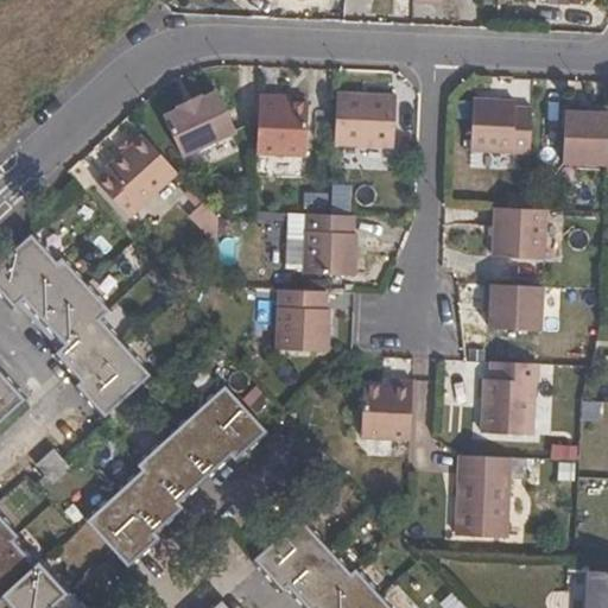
[(182,156),(236,131),(219,92),(204,97),(202,95),(177,106),(181,109),(164,116),(182,156)]
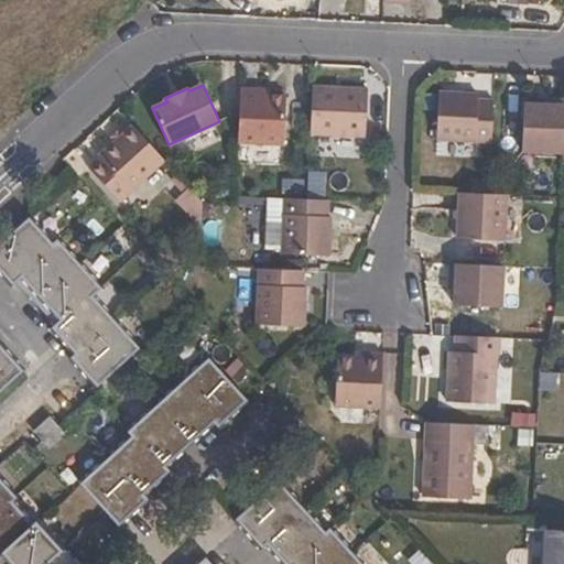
[(262,88),(241,87),(238,140),(282,143),(285,96),(262,95),(262,88)]
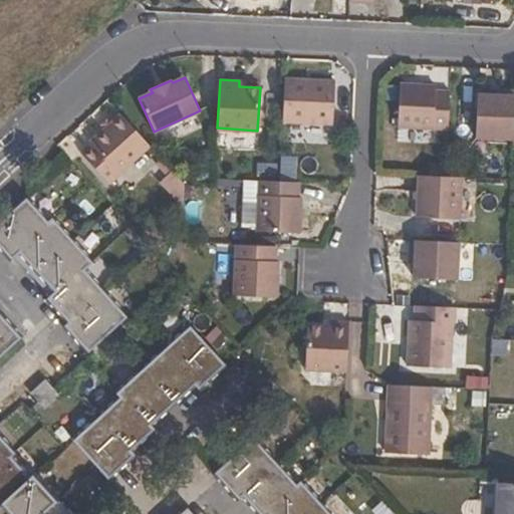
[(333,82),(284,79),(281,121),(331,124),(333,82)]
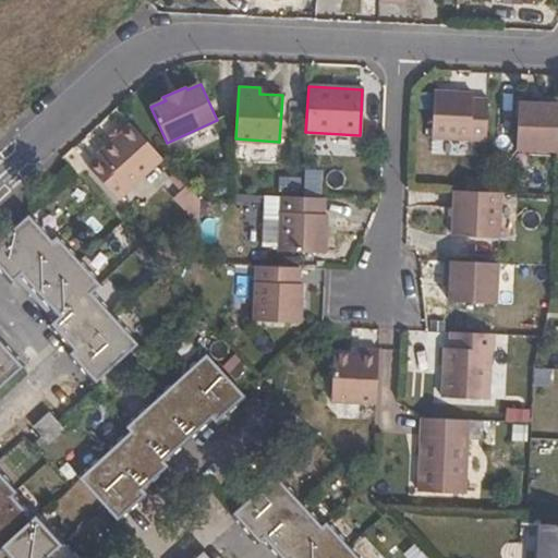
[(473,93),(435,91),(434,137),(471,138),(473,93)]
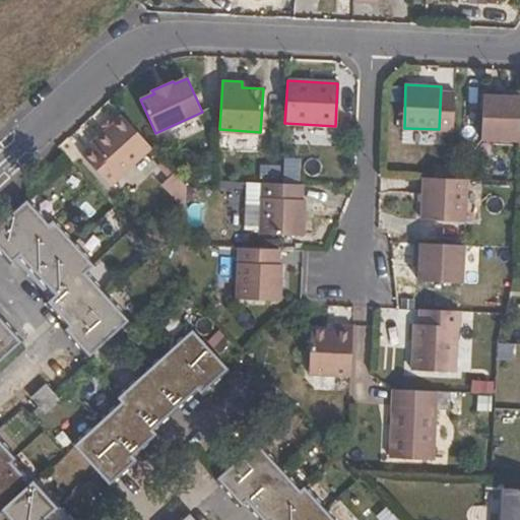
[(480,139),(518,141),(519,110),(519,92),(505,91),(505,96),(483,94),(480,139)]
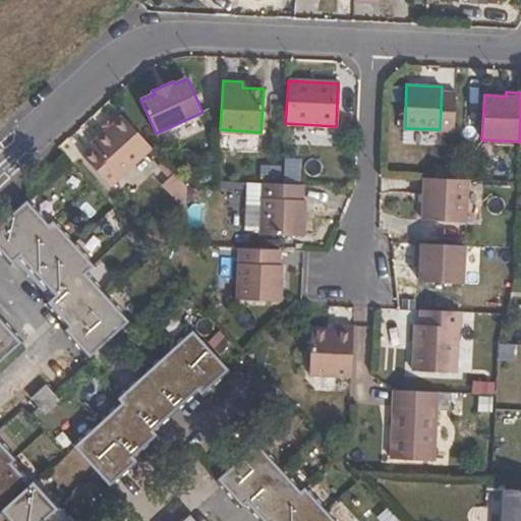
[(110,187),(152,148),(121,116),(91,143),(94,147),(82,157),(110,187)]
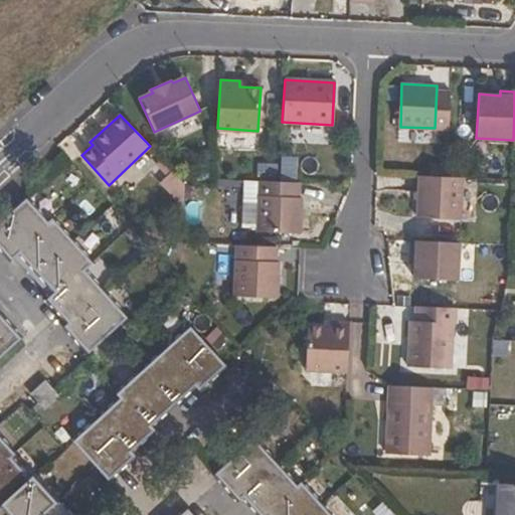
[(296,155),(281,154),(279,180),(295,181),(296,155)]
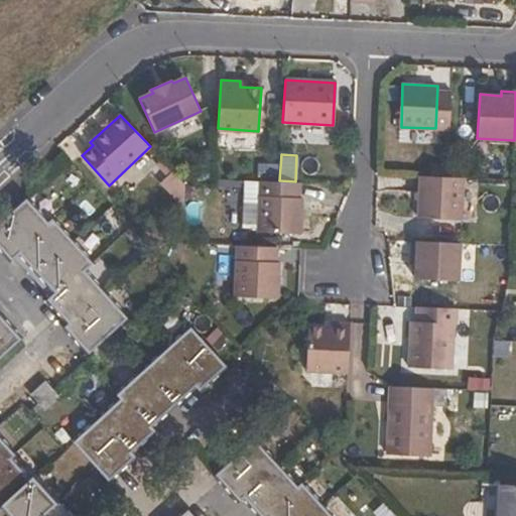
[(461,222),(462,179),(454,179),(445,179),(417,177),(416,220),(461,222)]
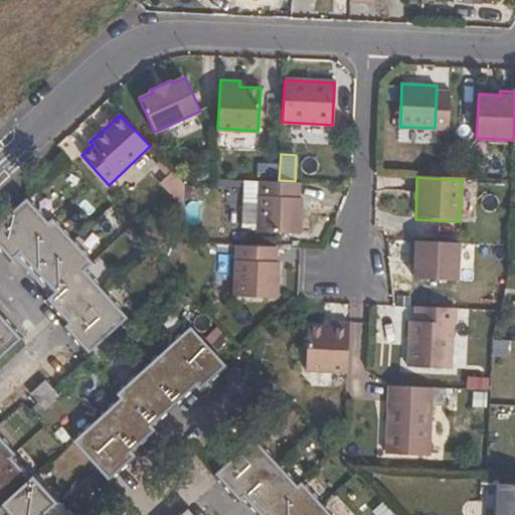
[(297,196),(298,181),(295,181),(279,180),(258,179),(258,196),(255,224),(255,229),(301,232),(302,197),(297,196)]
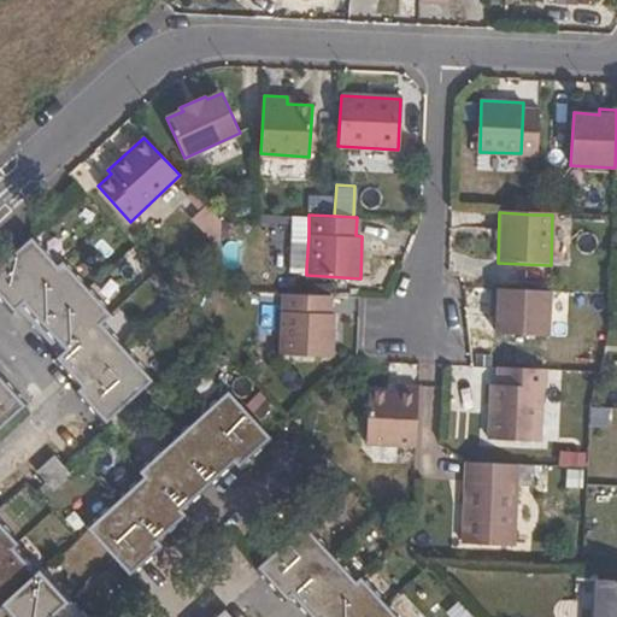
[(292,268),(306,269),(309,235),(293,234),(292,268)]
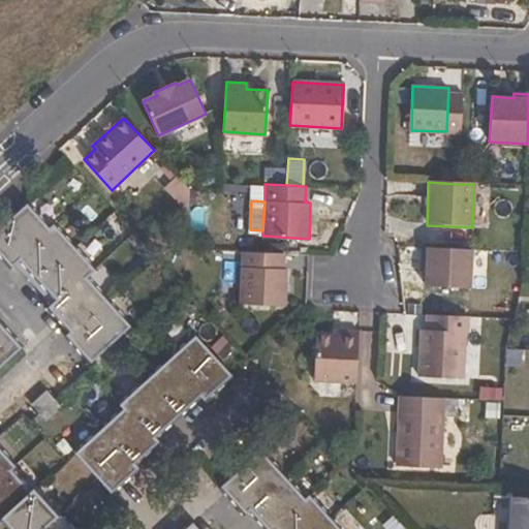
[(51,228),(29,204),(0,229),(0,257),(7,266),(12,261),(51,228)]
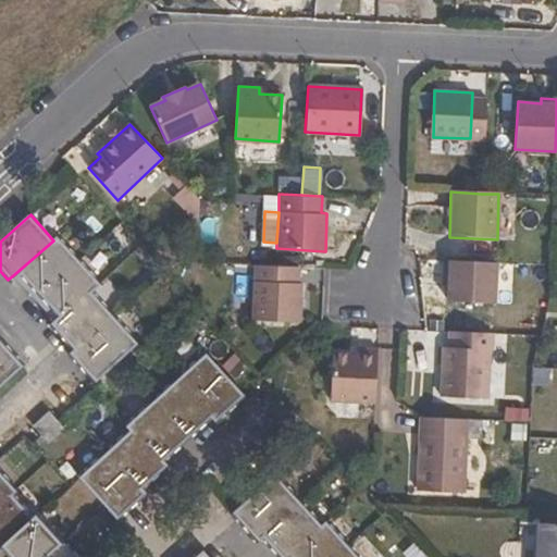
[(202,242),(217,242),(217,218),(201,218),(202,242)]
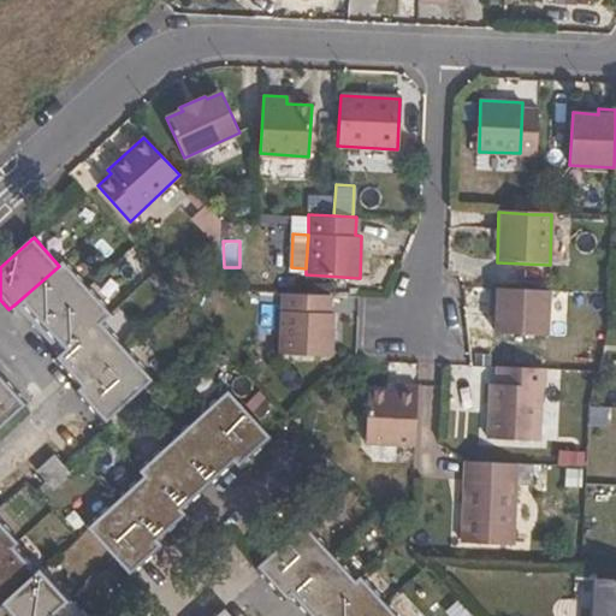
[(88,292),(63,262),(59,266),(15,304),(42,333),(88,292)]
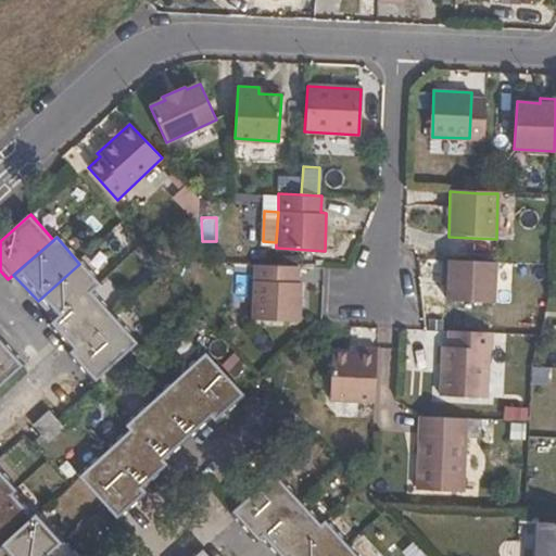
[(493,305),(494,265),(443,263),(443,281),(447,282),(446,304),(493,305)]
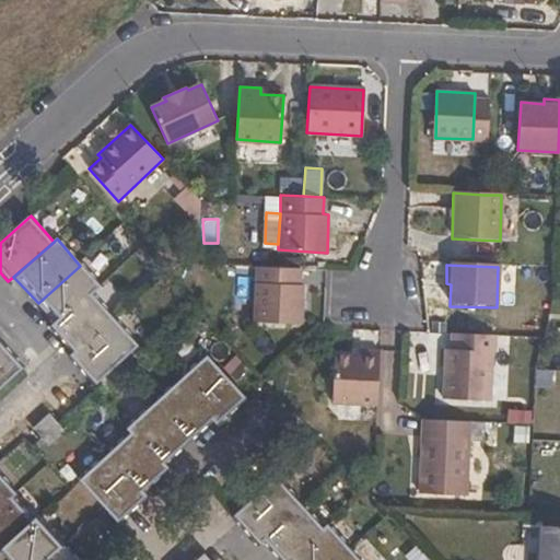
[(104,291),(80,266),(38,303),(62,329),(92,302),(104,291)]
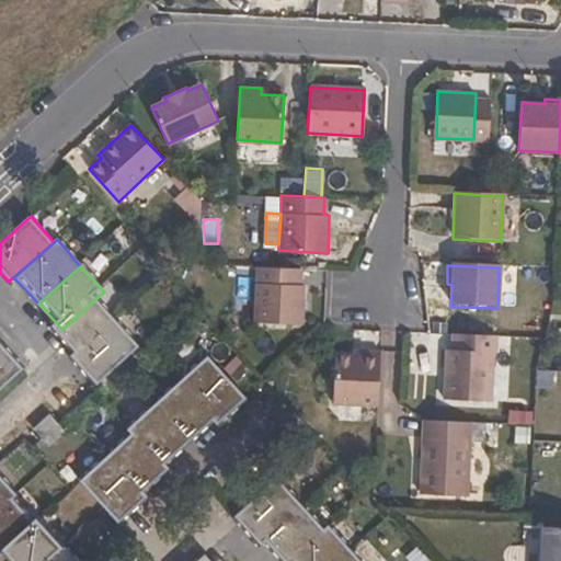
[(300,286),(301,268),(259,267),(256,323),(305,325),(307,286),(300,286)]
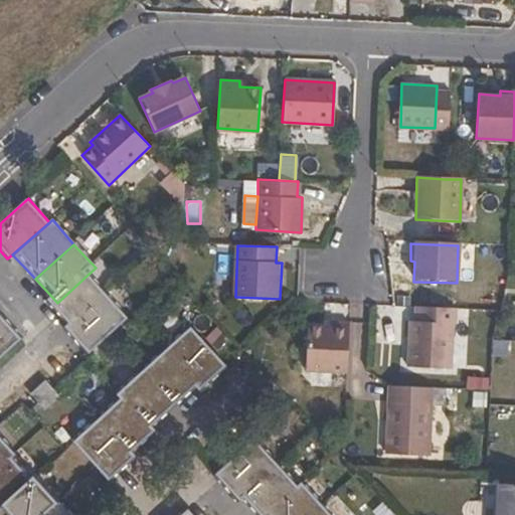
[(105,300),(84,278),(57,303),(51,308),(71,330),(105,300)]
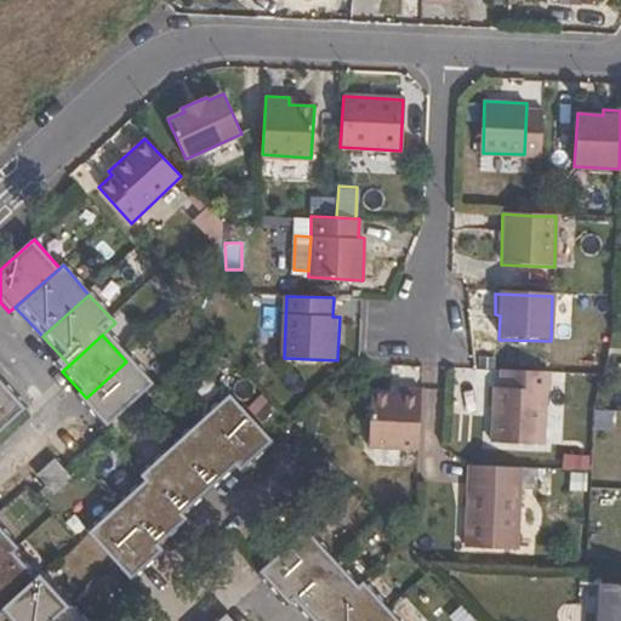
[(151,387),(126,362),(86,398),(80,403),(104,429),(151,387)]
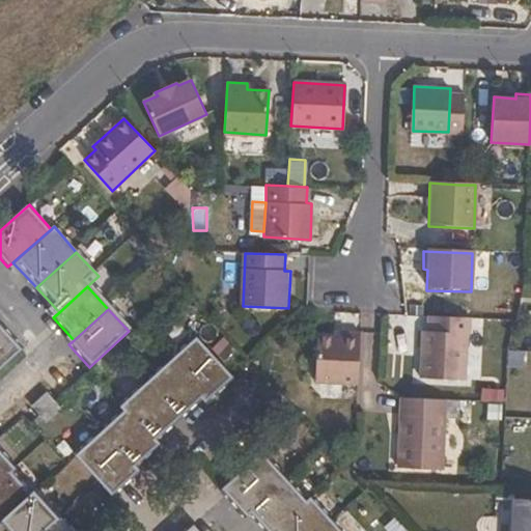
[(469,334),(469,317),(427,315),(426,332),(420,333),(420,347),(425,348),(424,357),(419,357),(419,381),(463,382),(464,334),(469,334)]
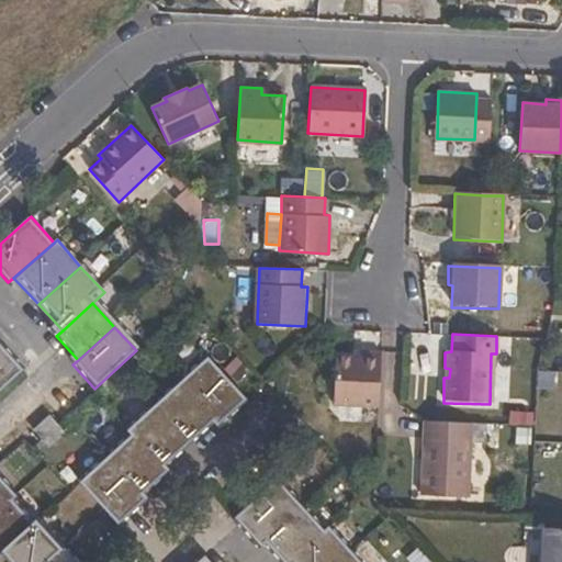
[(0,386),(20,370),(0,347),(0,386)]
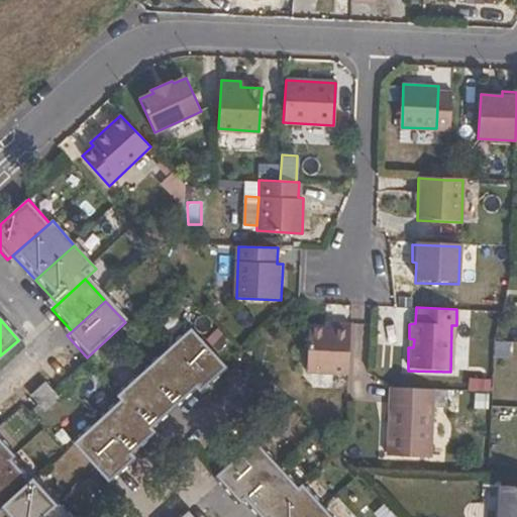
[(306,371),(346,373),(348,324),(328,323),(328,329),(308,327),(306,371)]
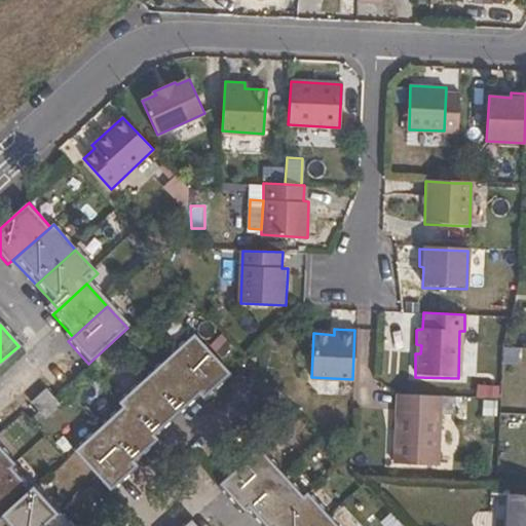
[(190,336),(166,359),(197,392),(201,397),(225,375),(190,336)]
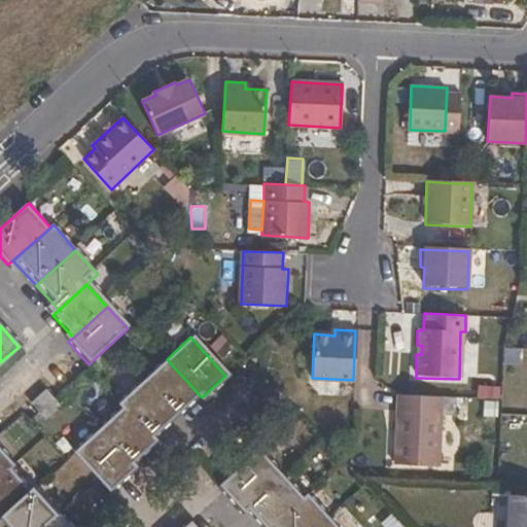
[(167,359),(142,381),(173,415),(198,393),(167,359)]
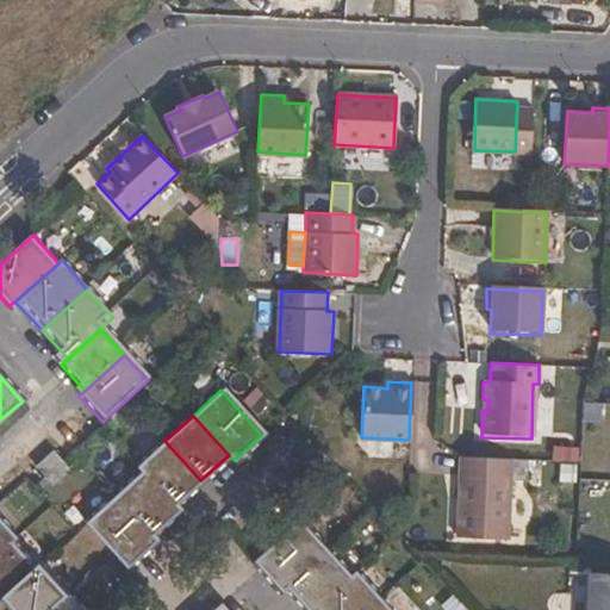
[(165,441),(137,467),(143,473),(173,506),(200,480),(165,441)]
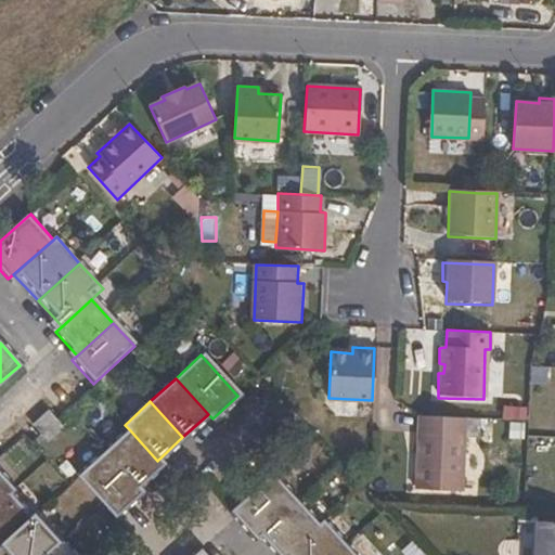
[(554,410),(536,409),(534,429),(554,431),(554,416),(554,410)]
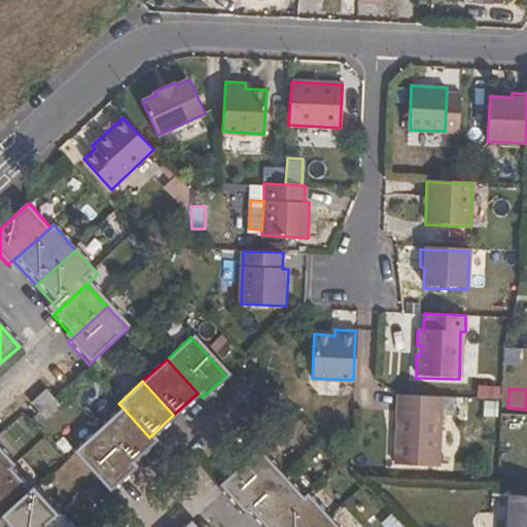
[(45,416),(59,402),(46,389),(32,402),(45,416)]
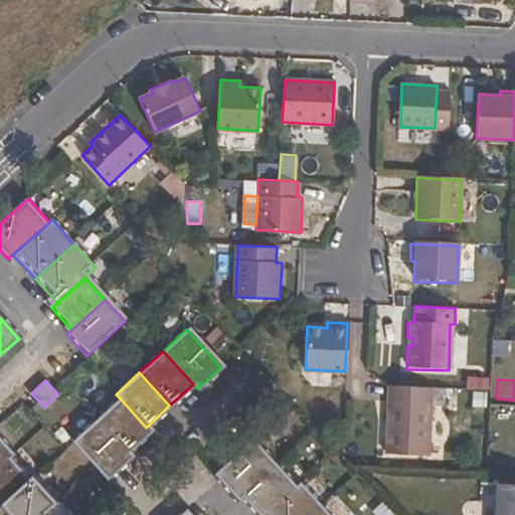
[(444,405),(445,388),(386,385),(383,453),(426,454),(430,405),(444,405)]
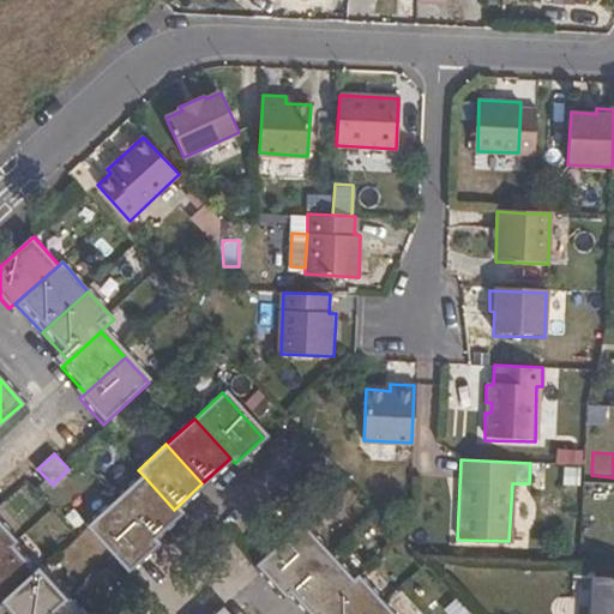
[(144,476),(114,504),(156,549),(185,522),(174,510),(144,476)]
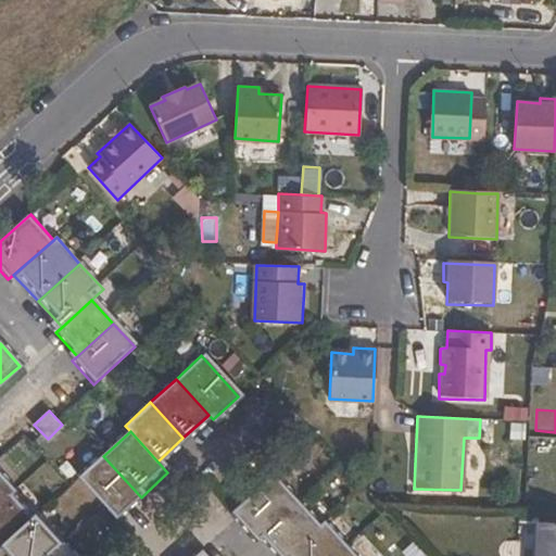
[(103,456),(78,479),(118,525),(144,501),(141,497),(103,456)]
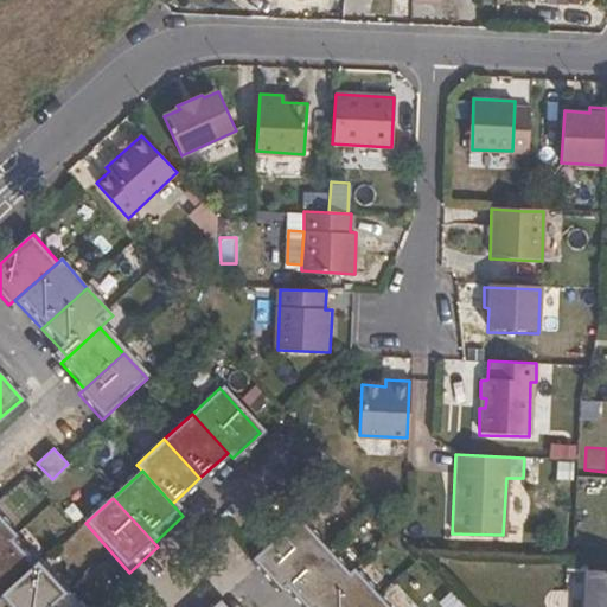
[(17,534),(0,515),(0,548),(11,538),(17,534)]
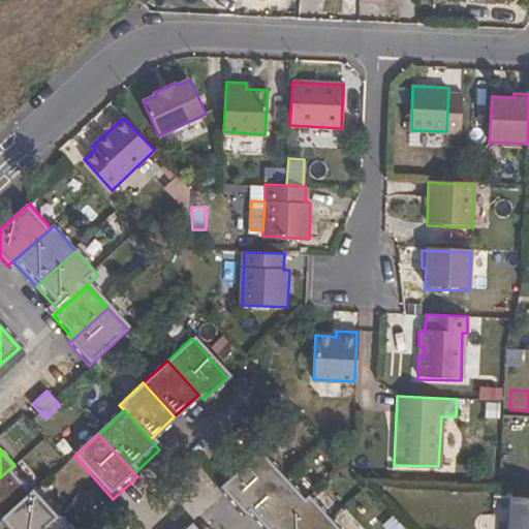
[(282,479),(261,457),(223,493),(244,515),(248,510),(282,479)]
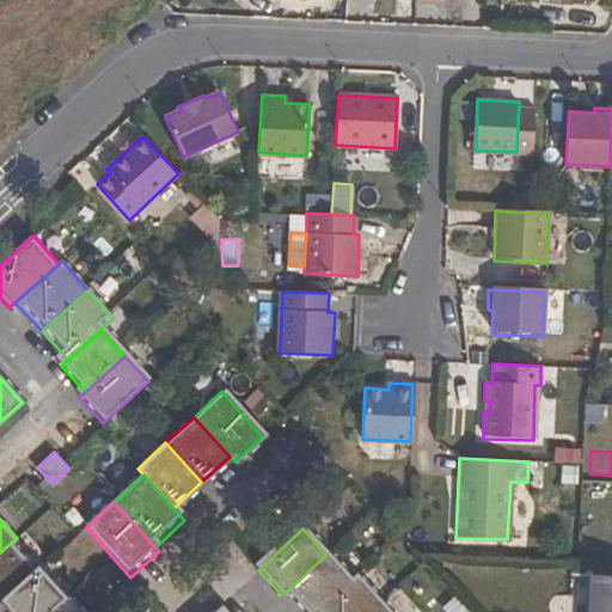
[(35,571),(11,543),(0,552),(0,603),(1,603),(35,571)]
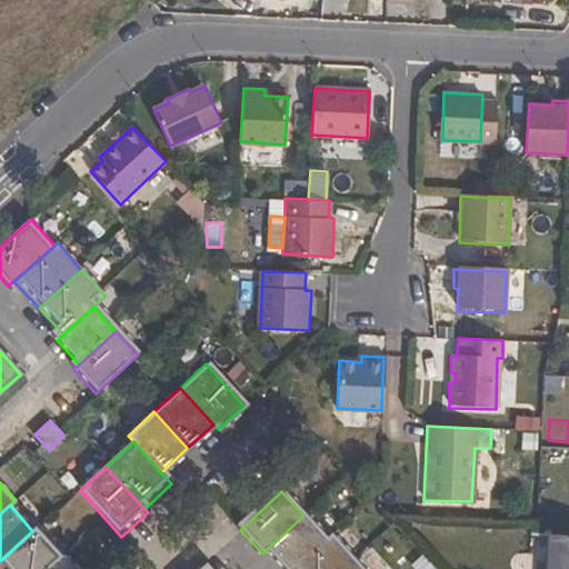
[(297,568),(328,541),(303,516),(267,549),(286,568),(297,568)]
